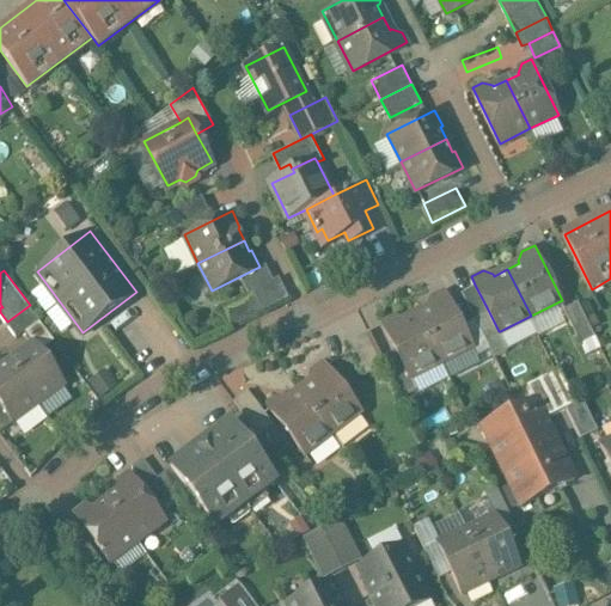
[(488,310),(475,285),(462,291),(475,316),(488,310)]
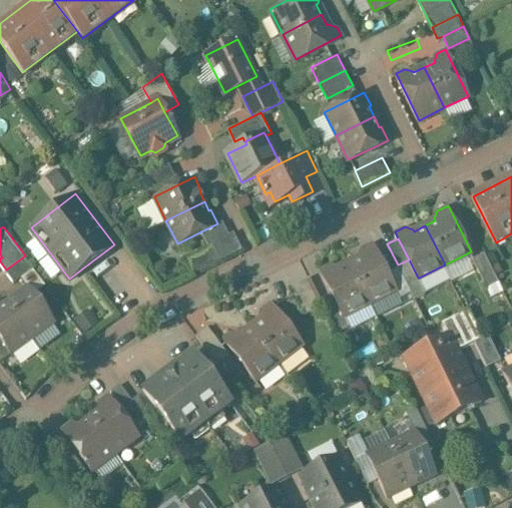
[(213,242),(184,257),(191,272),(220,258),(213,242)]
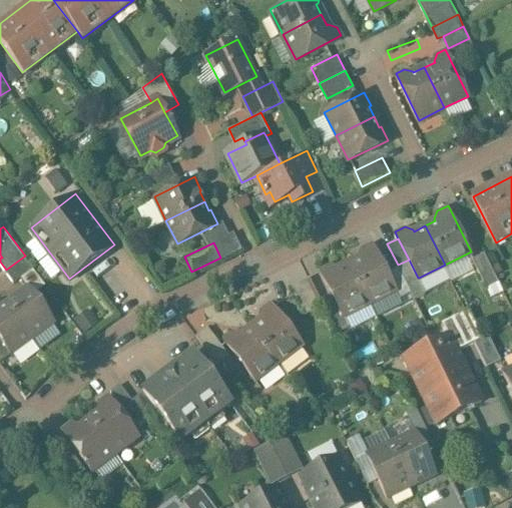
[(373,242),(364,246),(361,256),(362,258),(351,264),(371,303),(396,290),(387,271),(373,242)]
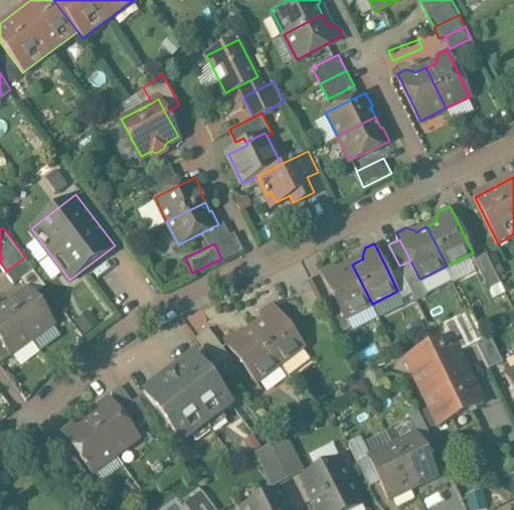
[(501,282),(487,252),(474,260),(489,288),(501,282)]
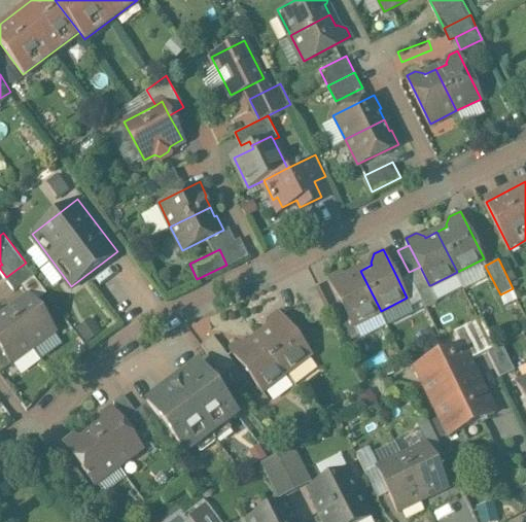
[(26,263),(6,277),(14,289),(35,274),(26,263)]
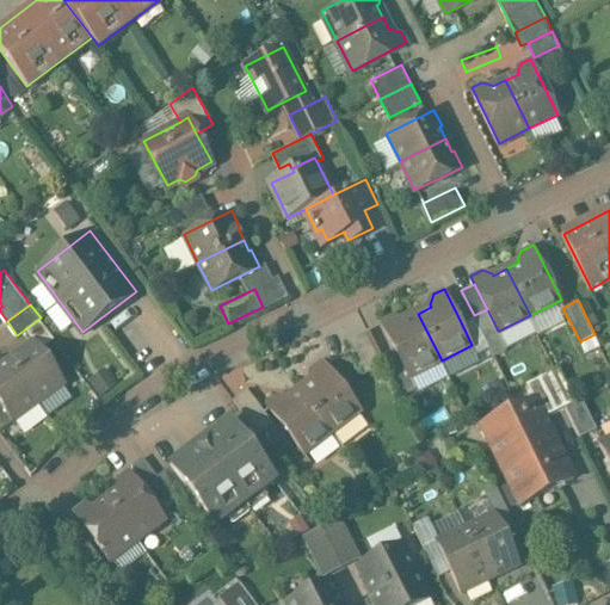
[(498,331),(487,309),(474,315),(490,345),(494,353),(507,346),(499,331),(498,331)]
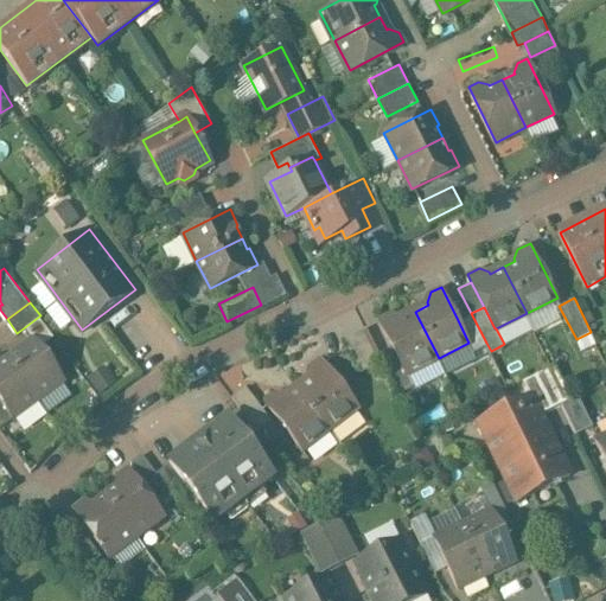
[(415,312),(402,318),(401,315),(390,313),(380,318),(393,344),(408,373),(409,372),(439,358),(415,312)]
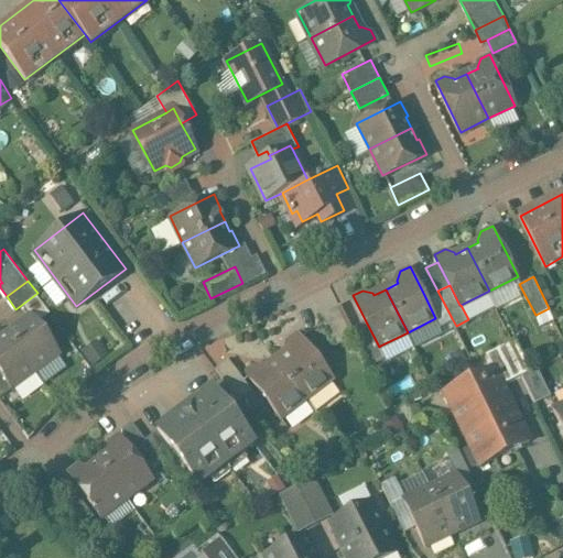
[(452,318),(437,291),(425,297),(435,318),(439,325),(452,318)]
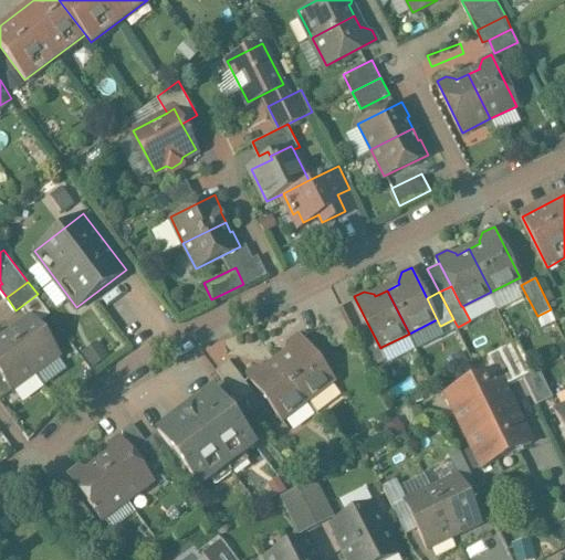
[(31,314),(18,325),(19,326),(9,334),(37,371),(61,354),(31,314)]
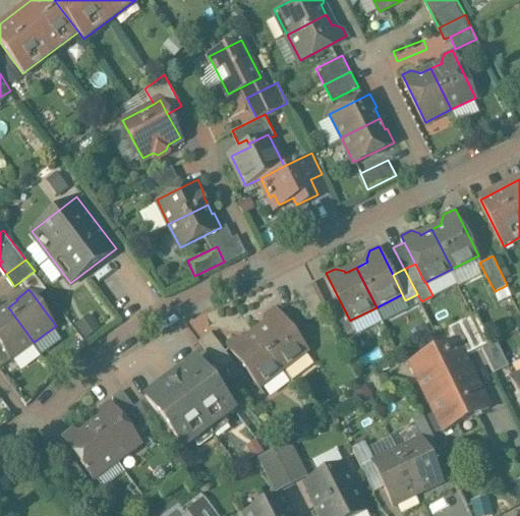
[(350,321),(337,295),(326,301),(329,307),(343,336),(356,330),(351,320),(350,321)]
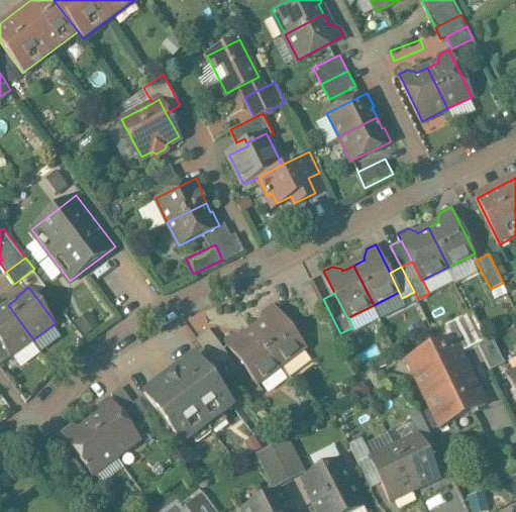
[(305,345),(274,304),(263,311),(263,319),(264,321),(254,328),(281,364),(305,345)]
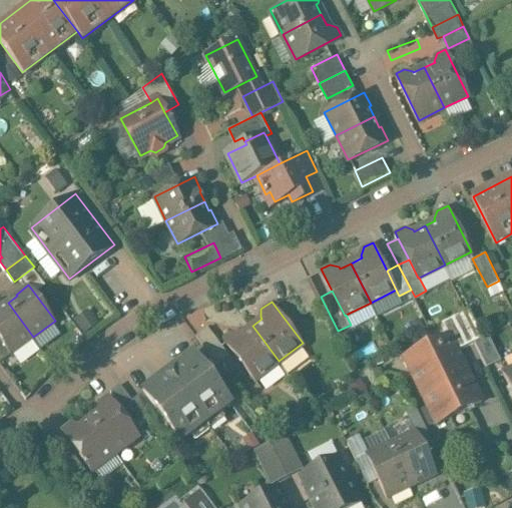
[(0,308),(0,337),(11,353),(12,353),(33,337),(8,303),(0,308)]
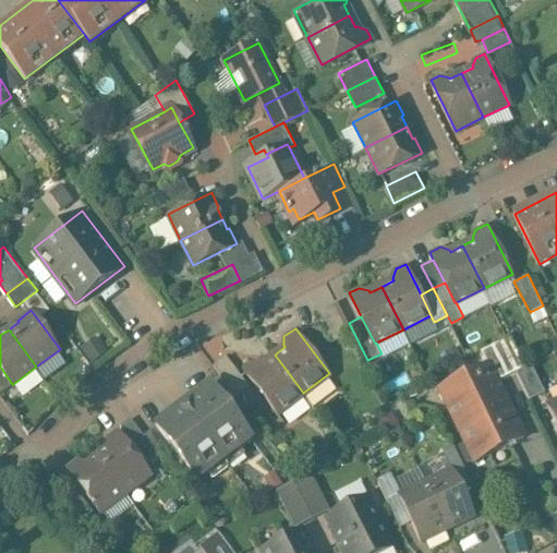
[(487,345),(501,375),(523,365),(509,334),(487,345)]
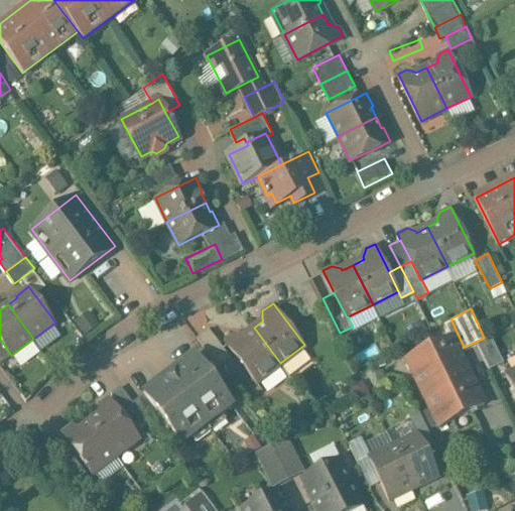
[(231,355),(209,325),(197,334),(219,364),(231,355)]
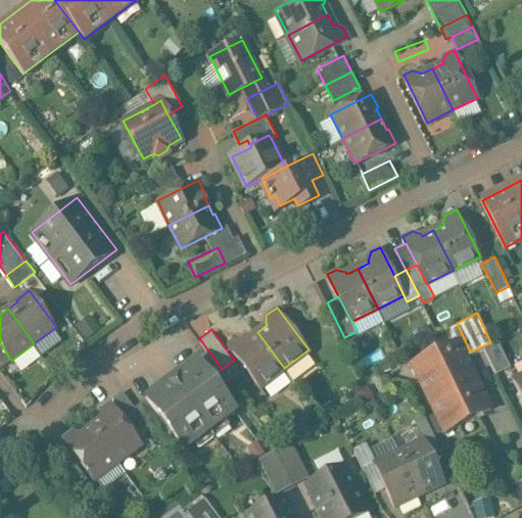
[(284,368),(257,332),(247,339),(246,338),(237,337),(229,344),(259,386),(284,368)]
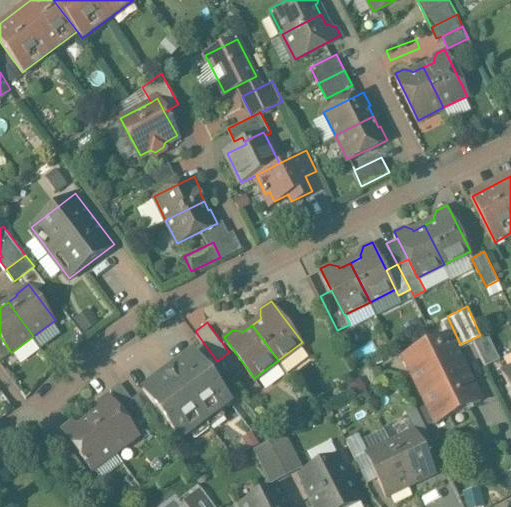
[(489,332),(474,339),(486,365),(501,358),(489,332)]
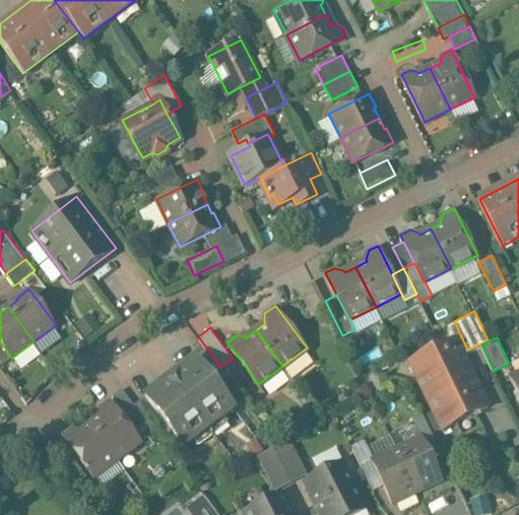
[(455,340),(412,361),(444,426),(487,405),(455,340)]
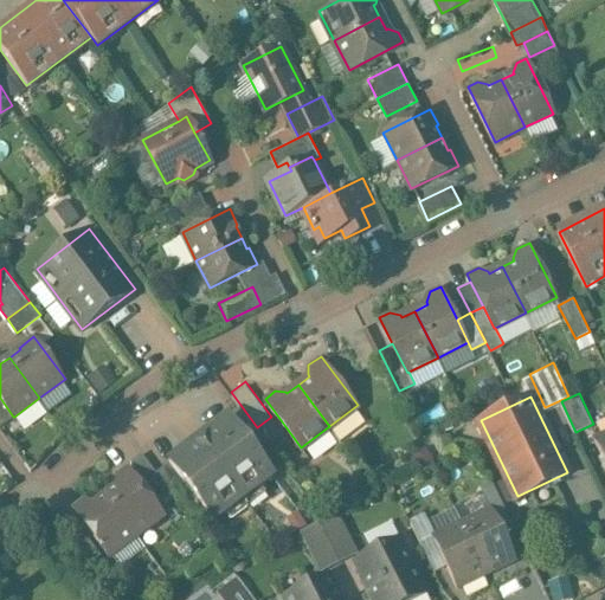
[(0,426),(13,417),(0,398),(0,426)]
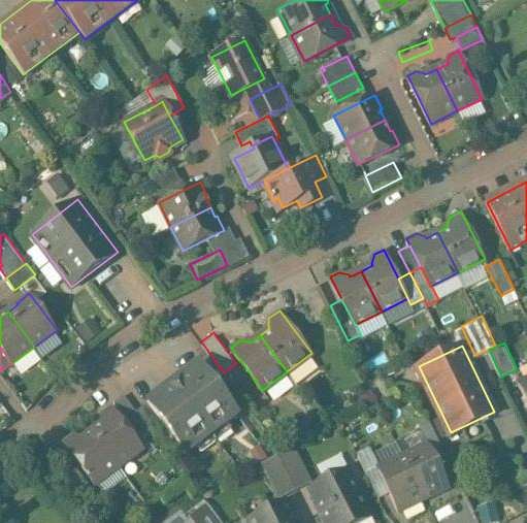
[(199,362),(195,365),(192,365),(187,369),(187,371),(161,391),(158,391),(153,395),(152,398),(147,401),(163,421),(187,452),(238,413),(199,362)]
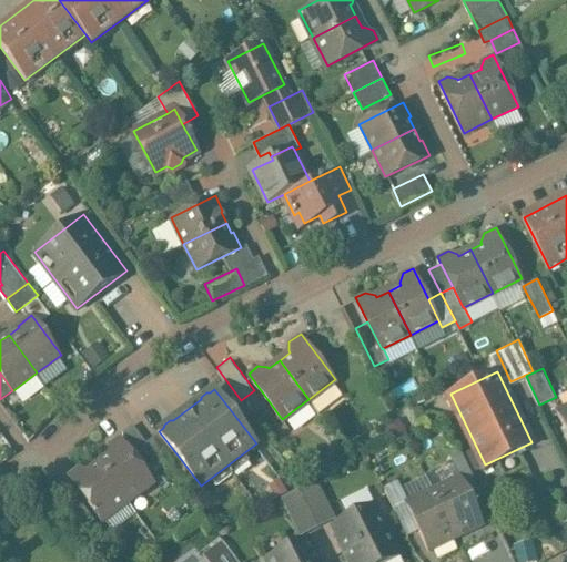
[(566,405),(557,410),(566,429),(566,405)]
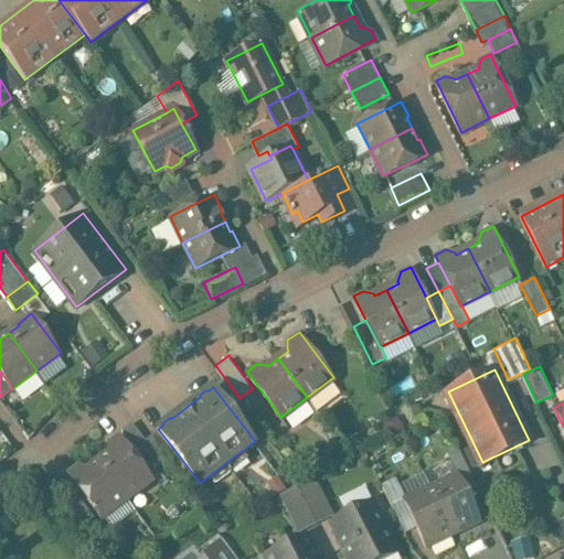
[(132,420),(123,428),(138,448),(148,440),(146,438),(132,420)]
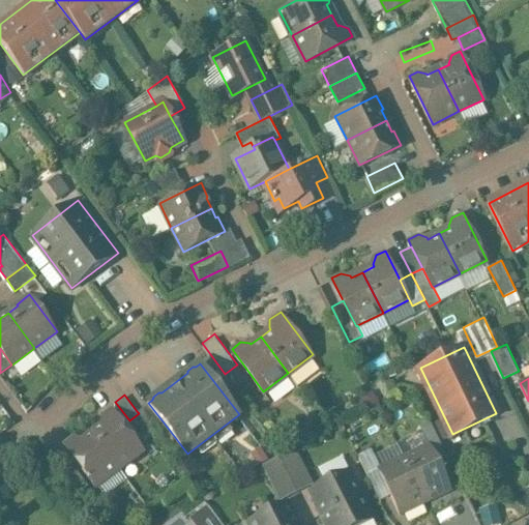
[(164,423),(148,403),(137,411),(139,413),(152,431),(164,423)]
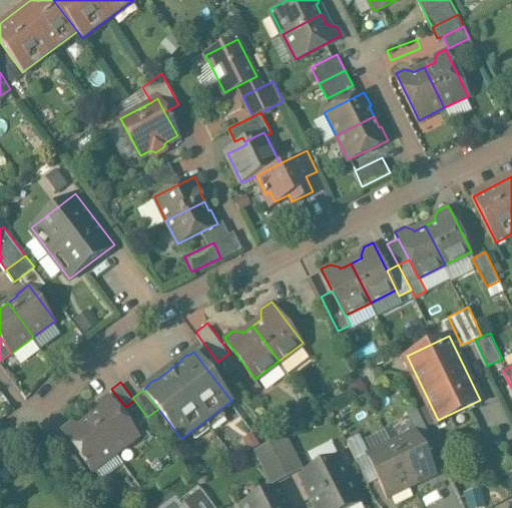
[(108,396),(101,401),(99,410),(90,418),(115,452),(138,435),(108,396)]
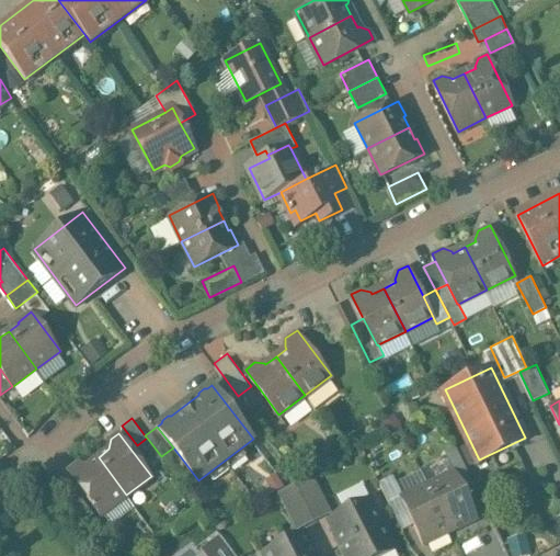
[(99,457),(88,465),(78,464),(69,471),(102,513),(126,495),(99,457)]
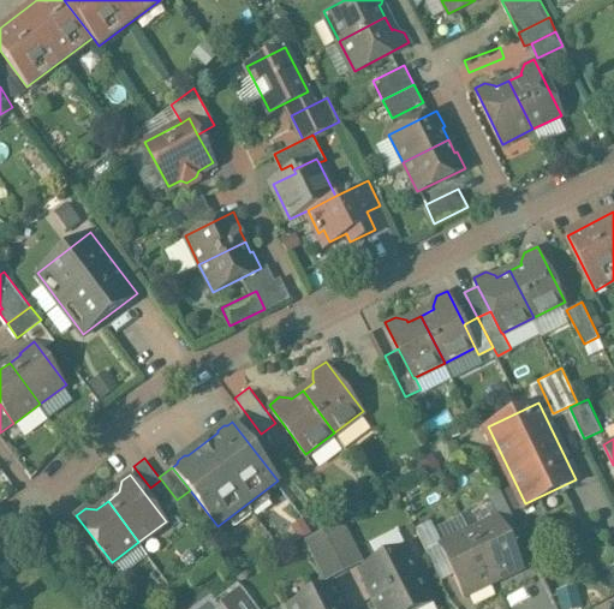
[(523,567),(499,517),(470,531),(494,581),(523,567)]
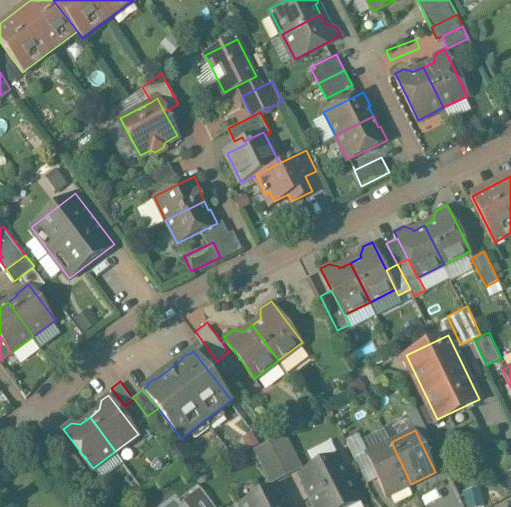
[(411,484),(391,442),(366,454),(386,496),(411,484)]
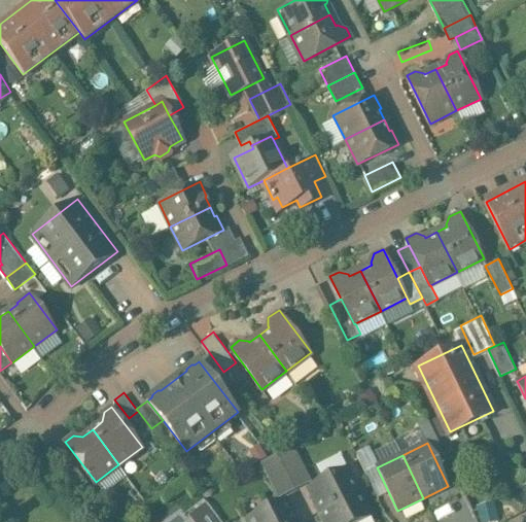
[(88,482),(71,458),(61,465),(78,489),(88,482)]
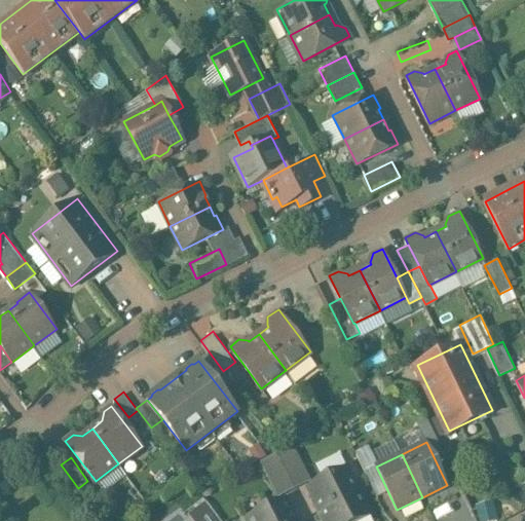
[(347,466),(307,486),(320,510),(360,490),(347,466)]
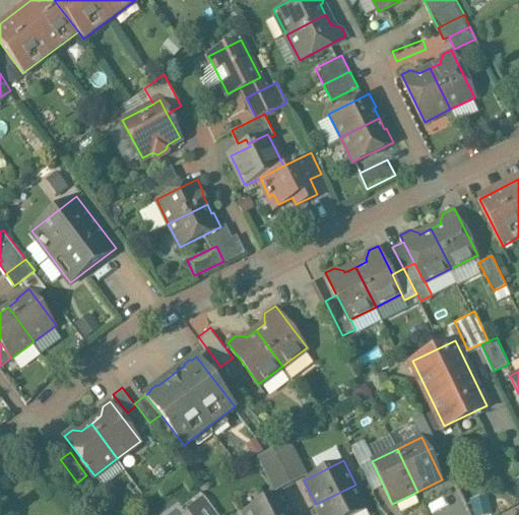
[(355,485),(316,504),(321,514),(353,514),(368,508),(355,485)]
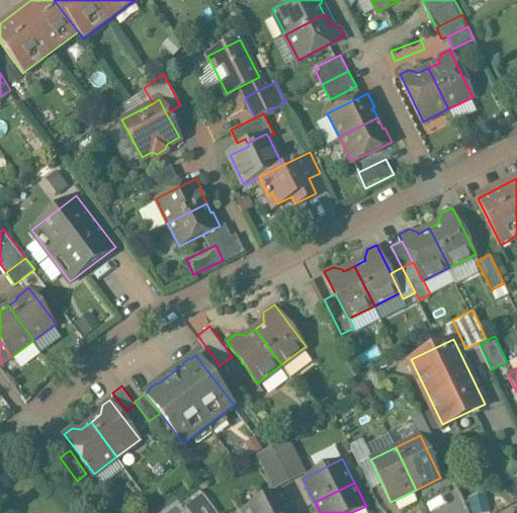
[(292,512),(281,490),(243,509),(244,512),(292,512)]
